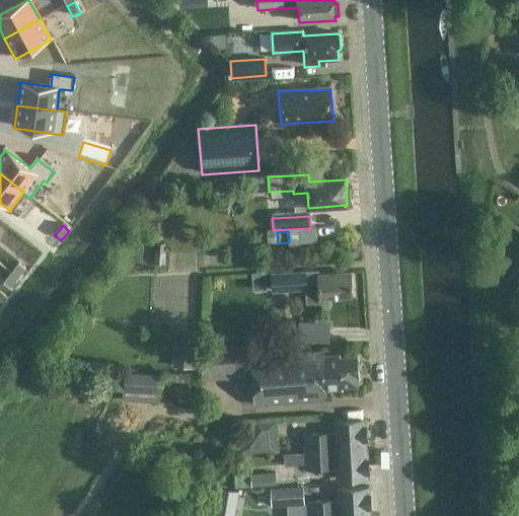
[(165,268),(166,247),(155,246),(154,267),(165,268)]
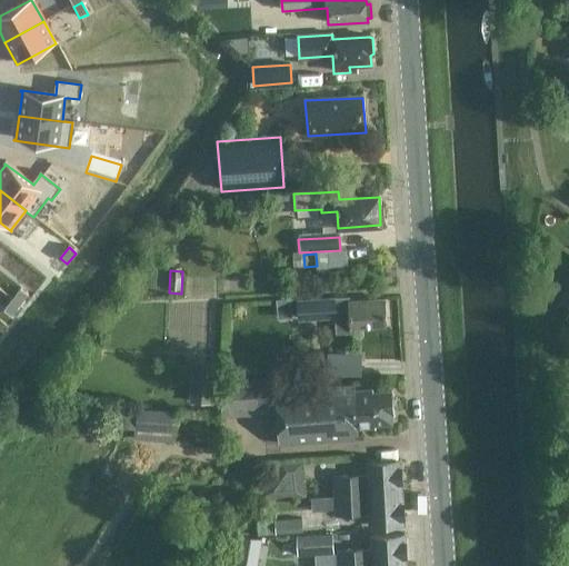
[(19,307),(28,296),(20,290),(12,301),(19,307)]
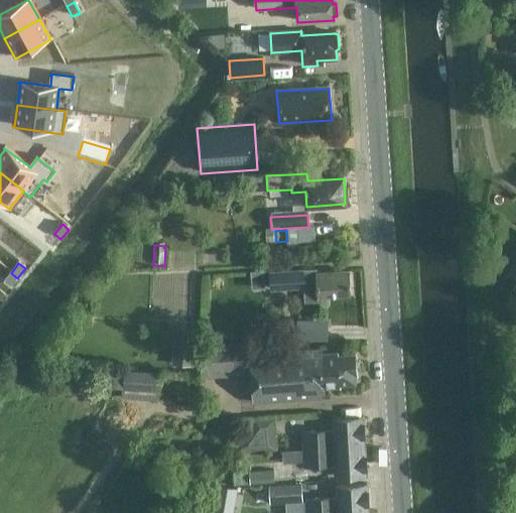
[(316,270),(269,273),(270,291),(303,289),(304,297),(305,305),(318,304),(318,299),(351,296),(349,271),(316,274),(316,270)]
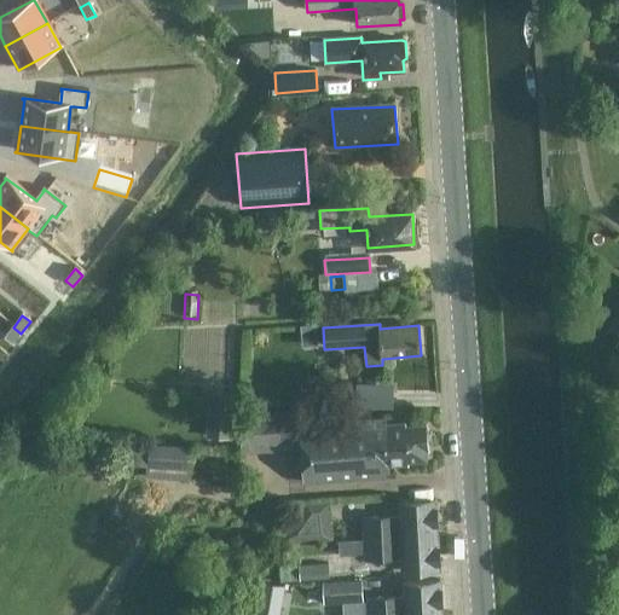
[(12,344),(21,334),(13,328),(4,338),(12,344)]
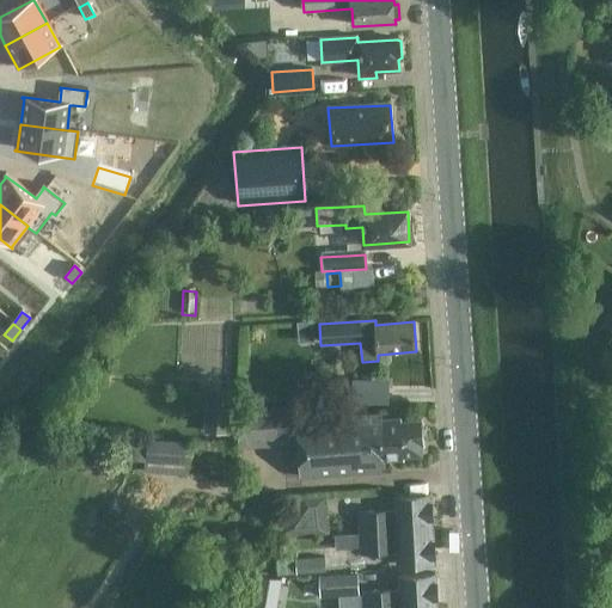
[(389,381),(352,381),(352,406),(389,406),(389,381)]
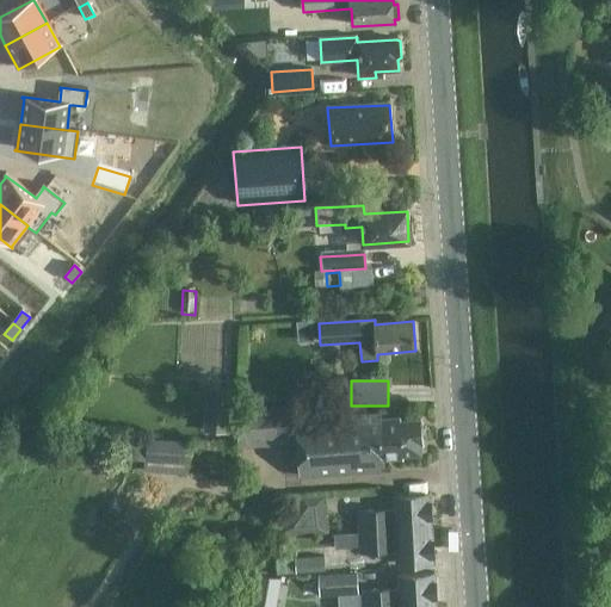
[(228,435),(232,392),(207,390),(203,433),(228,435)]
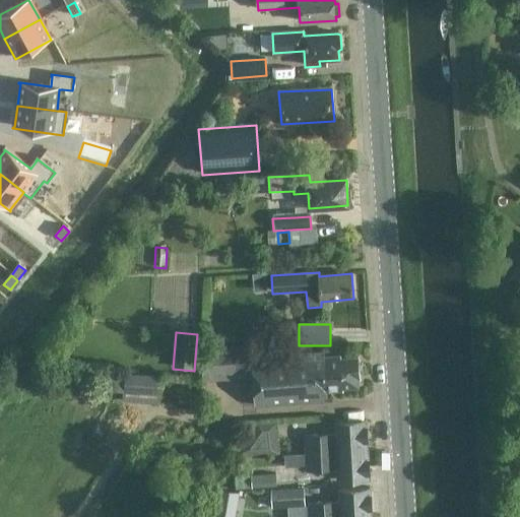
[(253,357),(253,343),(202,345),(204,379),(254,377),(255,406),(331,403),(330,393),(343,393),(343,389),(358,389),(358,379),(360,379),(360,359),(341,360),(341,356),(326,357),(325,353),(253,357)]
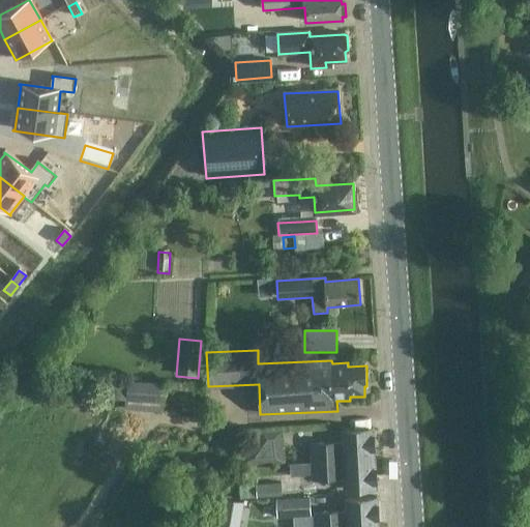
[(127,383),(97,381),(96,396),(126,399),(127,383)]
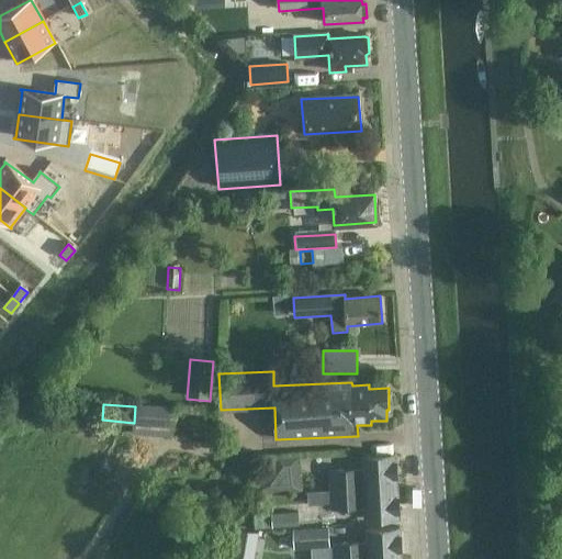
[(172,410),(166,410),(135,406),(134,426),(133,436),(170,438),(172,410)]
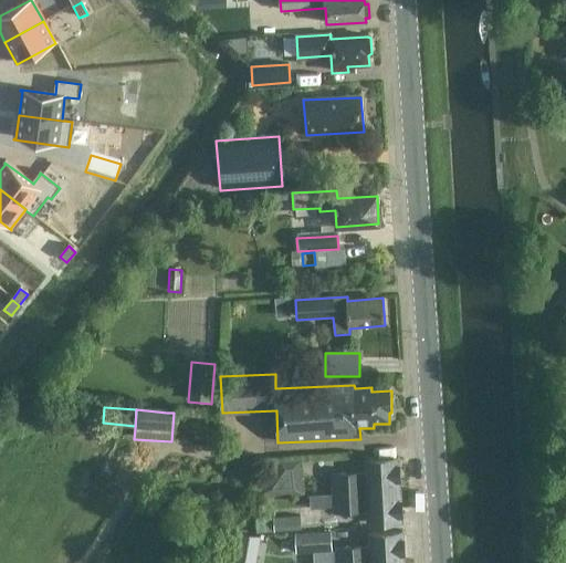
[(365,472),(331,475),(332,496),(336,496),(399,492),(398,460),(365,461),(365,472)]
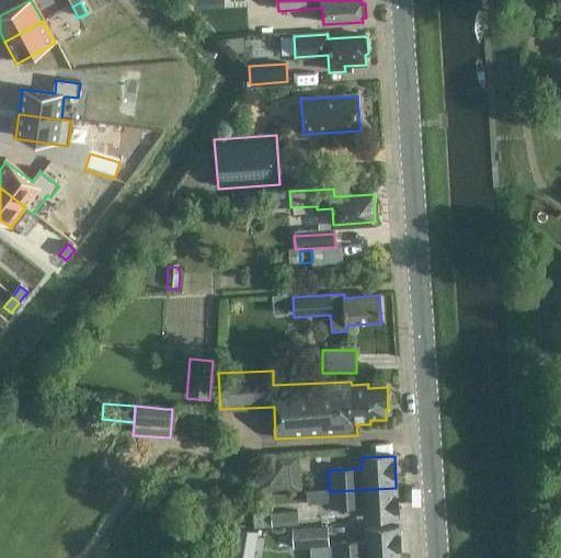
[(278,459),(254,494),(292,492),(289,464),(288,458),(278,459)]
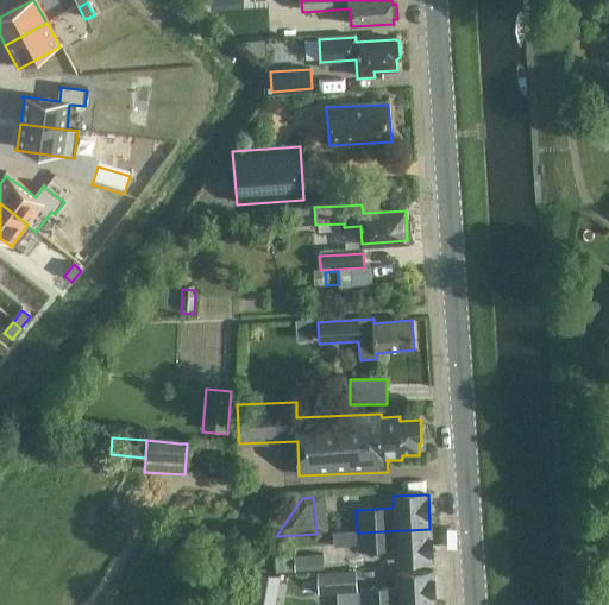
[(334,539),(334,550),(357,549),(357,552),(370,552),(387,550),(395,550),(395,562),(432,560),(429,529),(362,533),(357,533),(357,537),(334,539)]
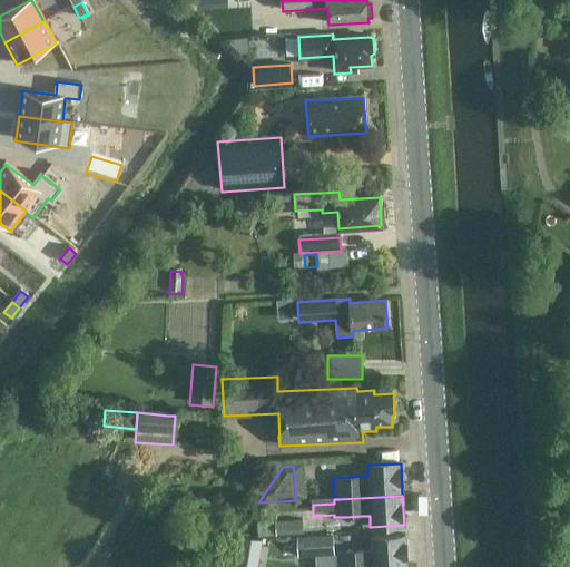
[(307,521),(263,524),(263,538),(308,536),(307,521)]
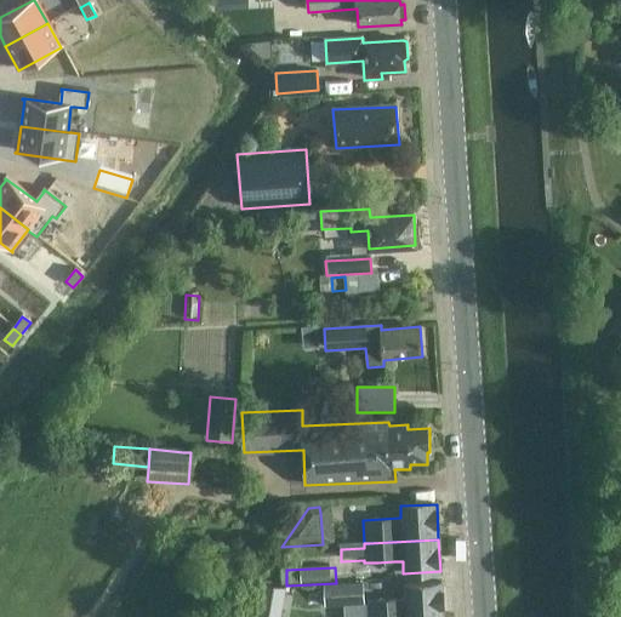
[(364,606),(363,584),(323,587),(324,609),(364,606)]
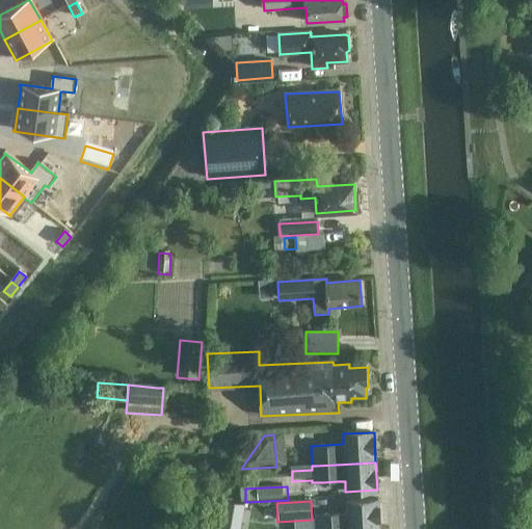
[(379,528),(378,501),(346,503),(347,513),(315,516),(315,520),(315,528),(379,528)]
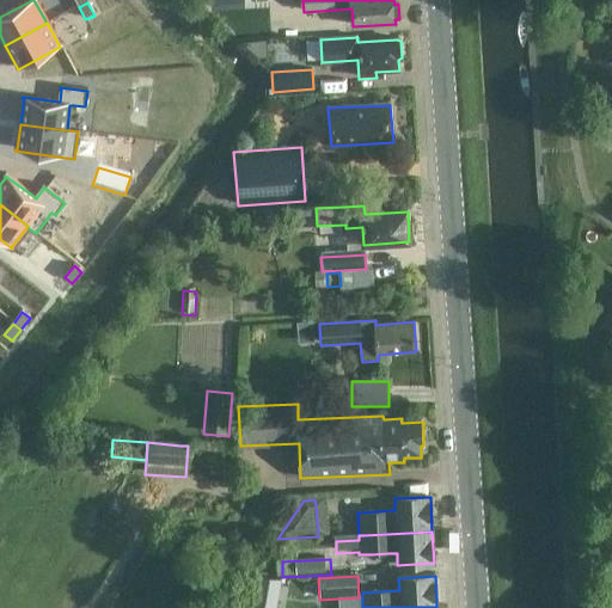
[(257,577),(252,607),(276,607),(281,581),(257,577)]
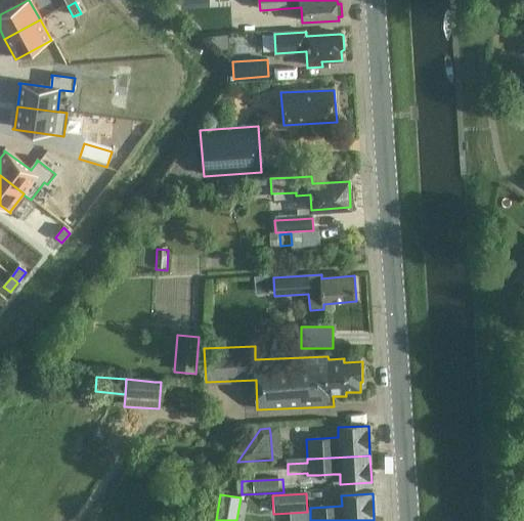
[(310,520),(310,512),(290,513),(290,520),(310,520)]
